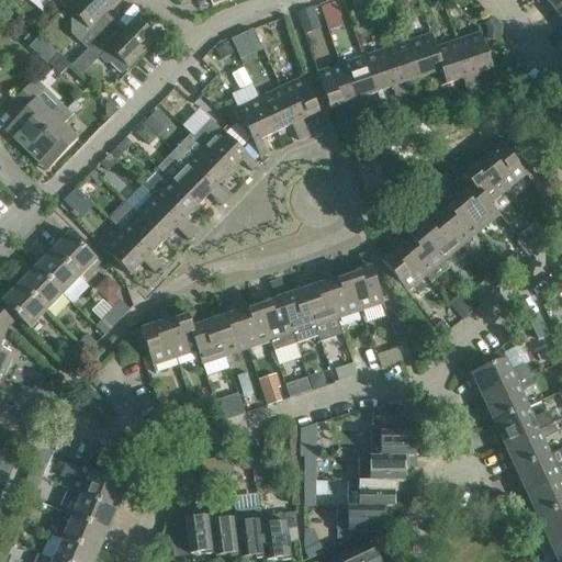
[(55,0),(64,10),(72,0),(55,0)]
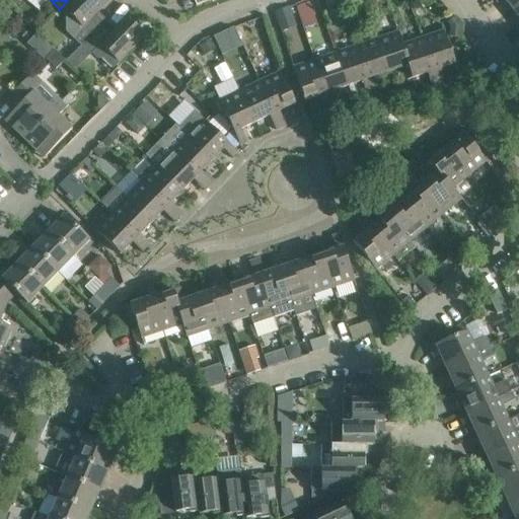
[(66,11),(66,31),(72,36),(81,46),(101,24),(93,16),(97,12),(107,1),(106,0),(72,0),(64,9),(66,11)]
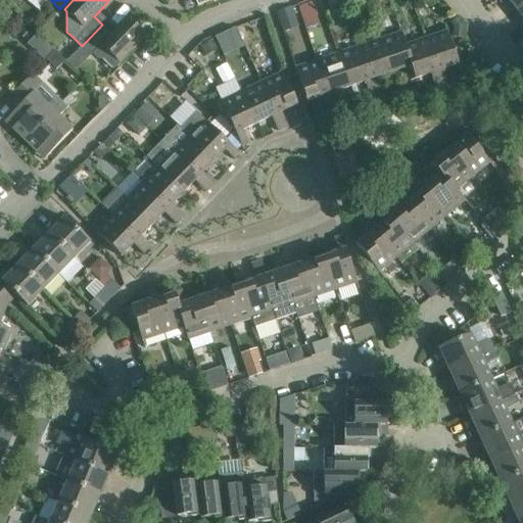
[(522,0),(508,0),(516,10),(522,4),(522,0)]
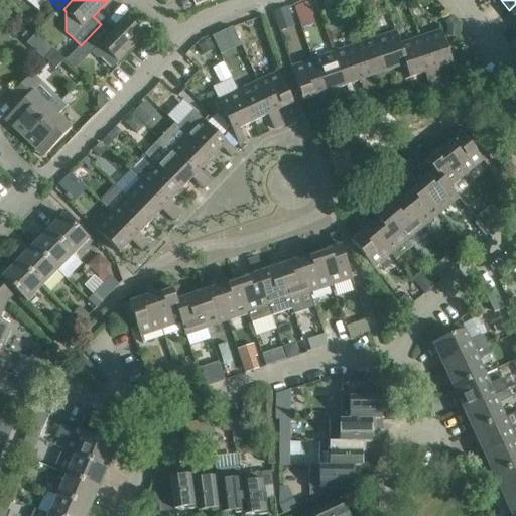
[(297,6),(304,27),(313,24),(306,3),(297,6)]
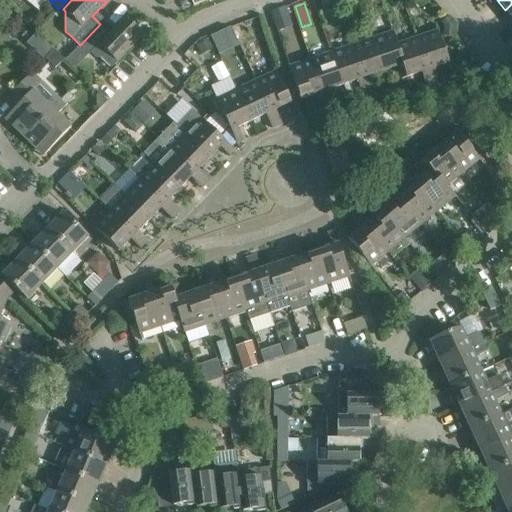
[(80,45),(89,53),(91,52),(96,57),(101,57),(112,67),(113,66),(112,65),(142,35),(123,17),(109,32),(100,24),(80,45)]
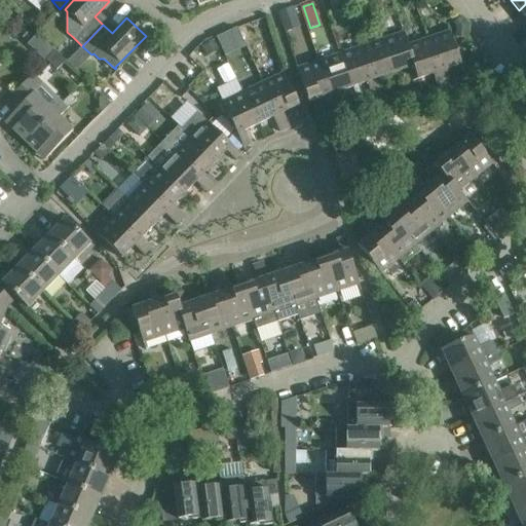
[(235,29),(228,32),(237,50),(245,46),(235,29)]
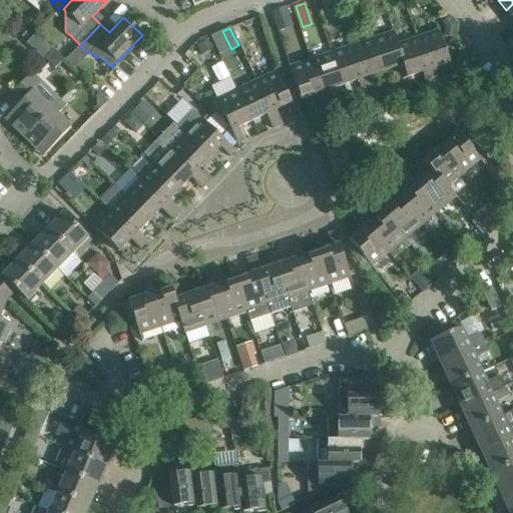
[(433,83),(439,81),(435,68),(449,63),(439,30),(418,37),(433,83)]
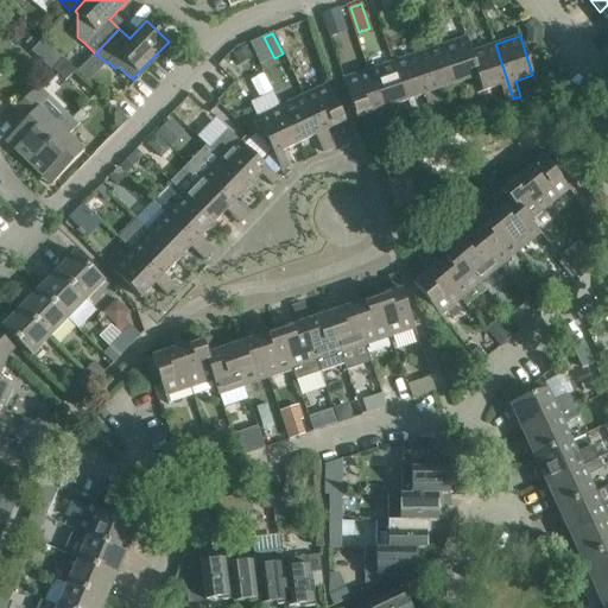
[(467,37),(466,38),(483,92),(500,86),(506,101),(513,99),(495,44),(472,52),(467,37)]
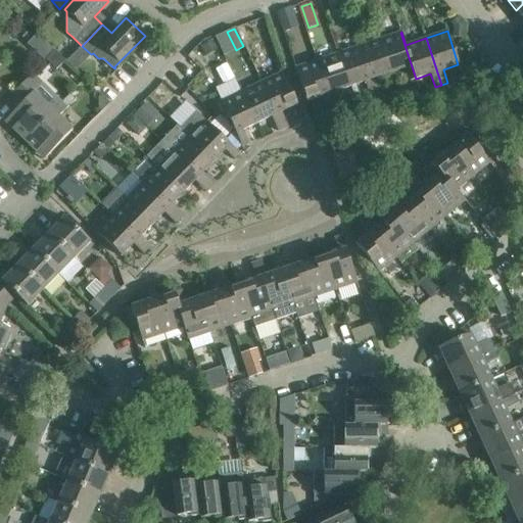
[(400,33),(379,40),(390,73),(405,68),(409,81),(416,79),(400,33)]
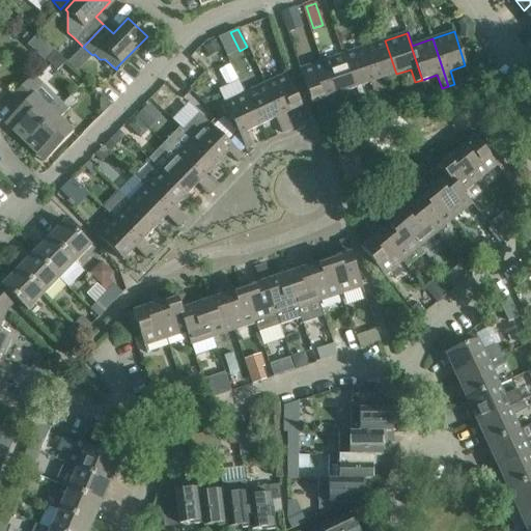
[(396,74),(385,40),(364,48),(381,96),(386,94),(381,80),(396,74)]
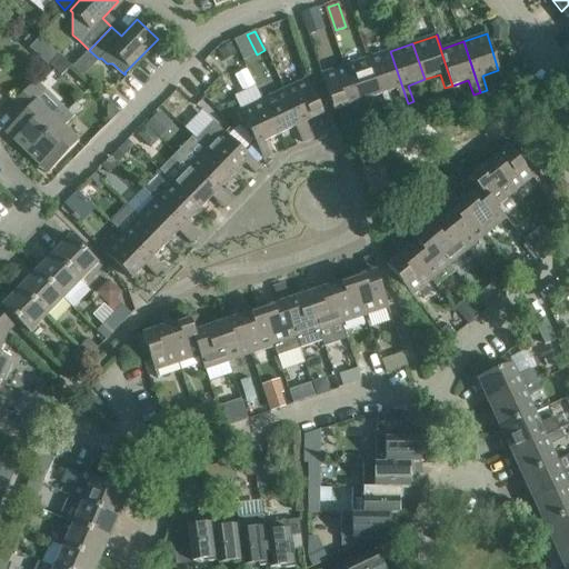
[(408,103),(390,51),(368,59),(379,95),(397,89),(402,106),(408,103)]
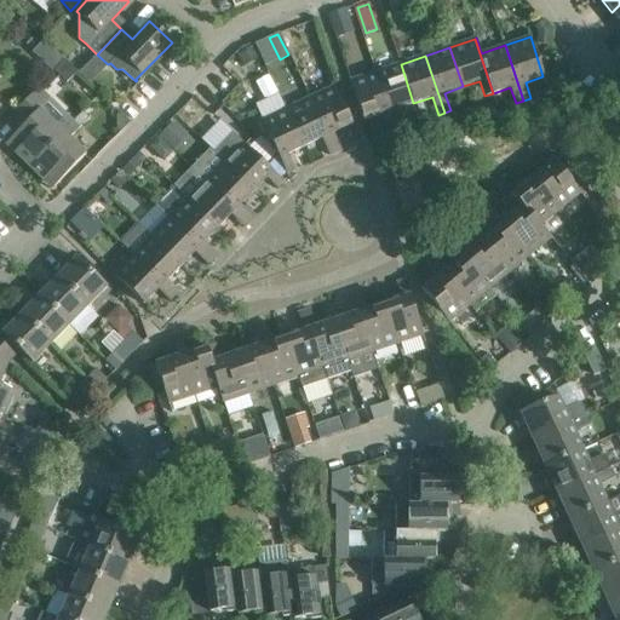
[(67,84),(78,73),(65,61),(55,72),(67,84)]
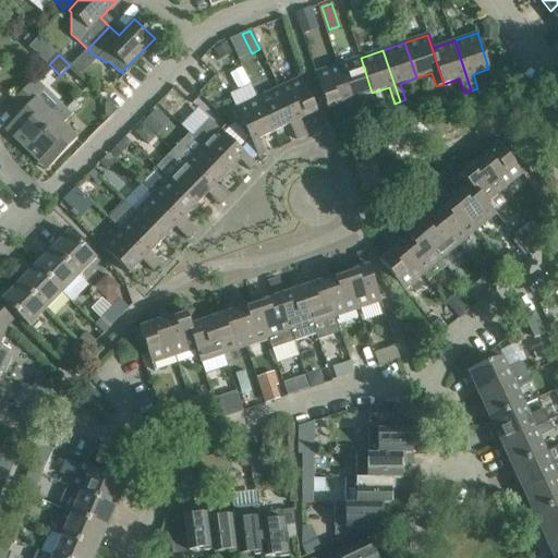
[(372,93),(361,58),(338,65),(355,117),(361,114),(355,99),(372,93)]
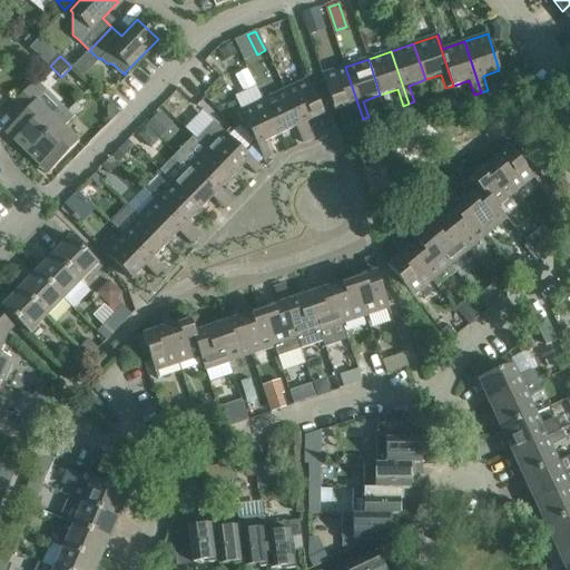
[(363,119),(345,67),(322,75),(334,110),(352,105),(357,120),(363,119)]
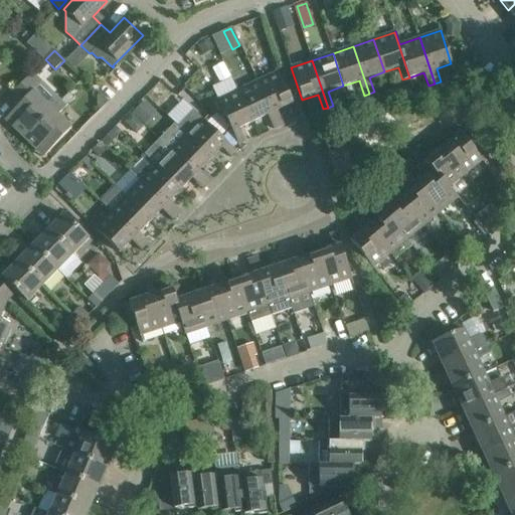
[(256,81),(279,127),(284,125),(277,111),(292,103),(277,71),(256,81)]
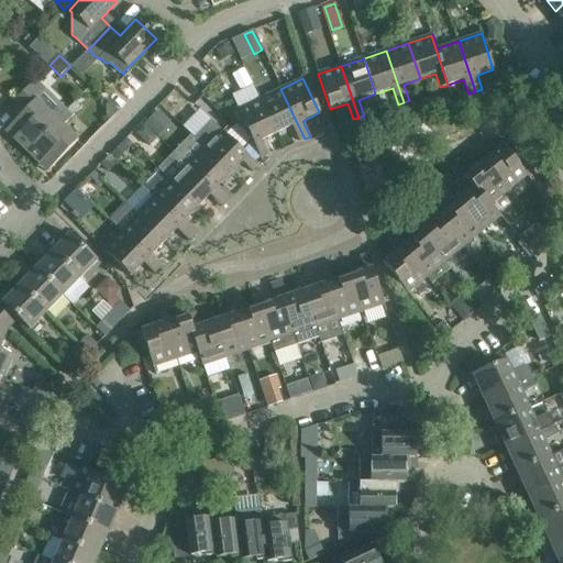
[(29,86),(13,101),(23,111),(7,129),(15,136),(13,139),(25,151),(66,110),(59,105),(51,113),(36,100),(45,90),(34,79),(29,86)]
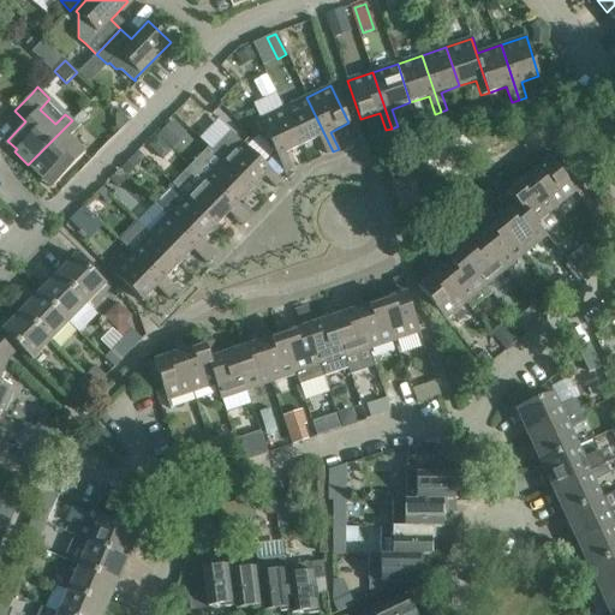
[(306,97),(284,108),(302,145),(318,137),(327,154),(333,151),(306,97)]
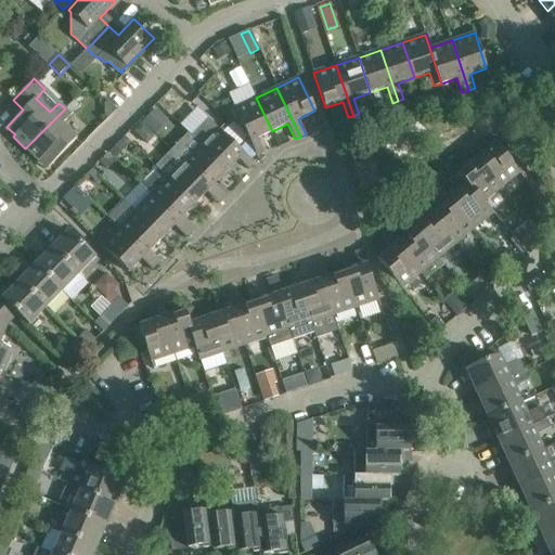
[(272,131),(256,98),(234,108),(256,155),(263,152),(257,139),(272,131)]
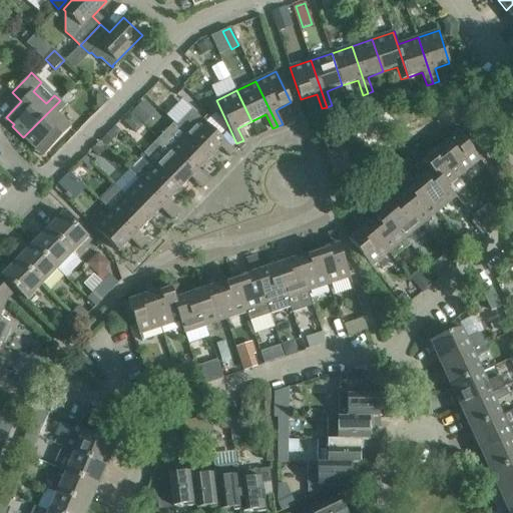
[(60,100),(23,137),(35,149),(37,147),(45,154),(70,127),(57,114),(65,106),(60,100)]
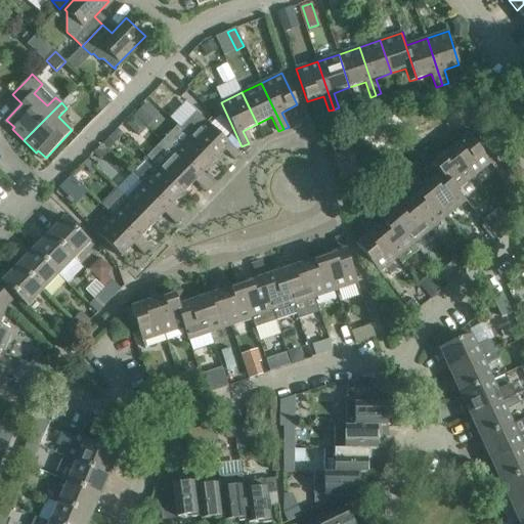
[(145,129),(131,116),(123,125),(136,138),(145,129)]
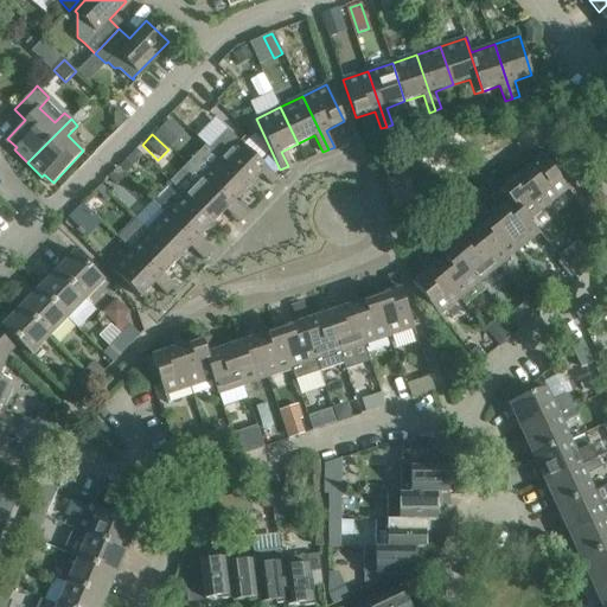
[(218,159),(248,187),(261,174),(272,185),(278,179),(237,139),(218,159)]
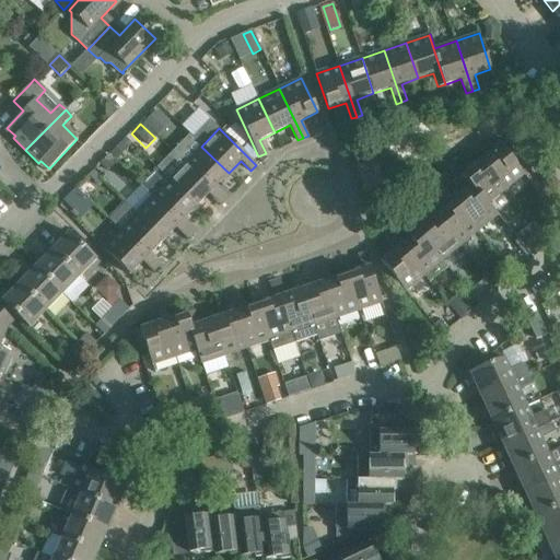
[(505,140),(480,161),(504,189),(524,173),(509,154),(514,150),(505,140)]
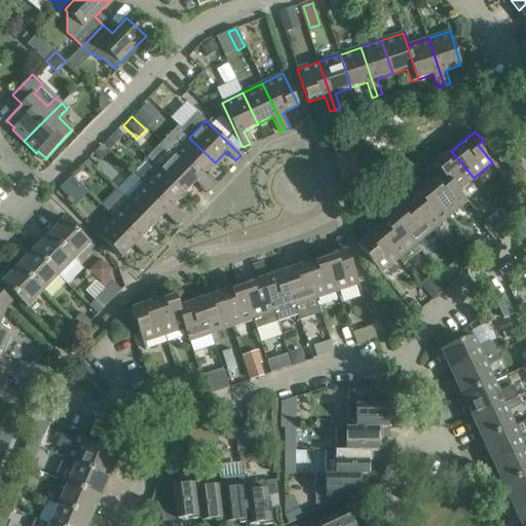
[(189,138),(174,153),(211,189),(215,185),(203,174),(215,162),(189,138)]
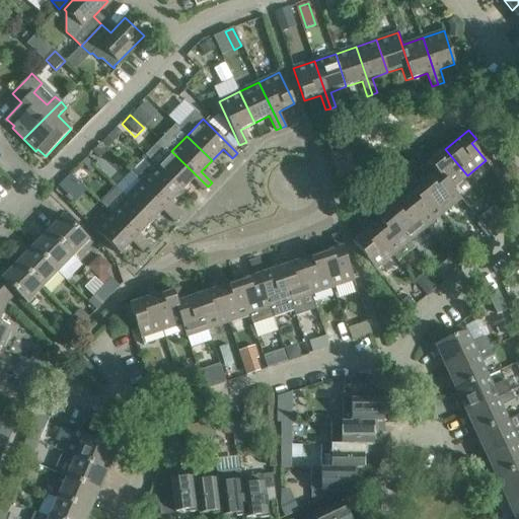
[(90,154),(95,160),(105,150),(99,144),(90,154)]
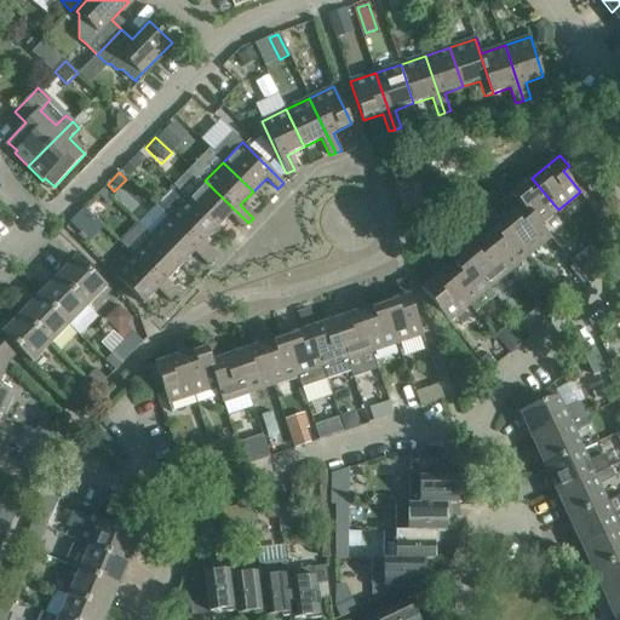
[(540,225),(558,210),(532,178),(517,190),(512,184),(507,188),(549,239),(551,237),(540,225)]
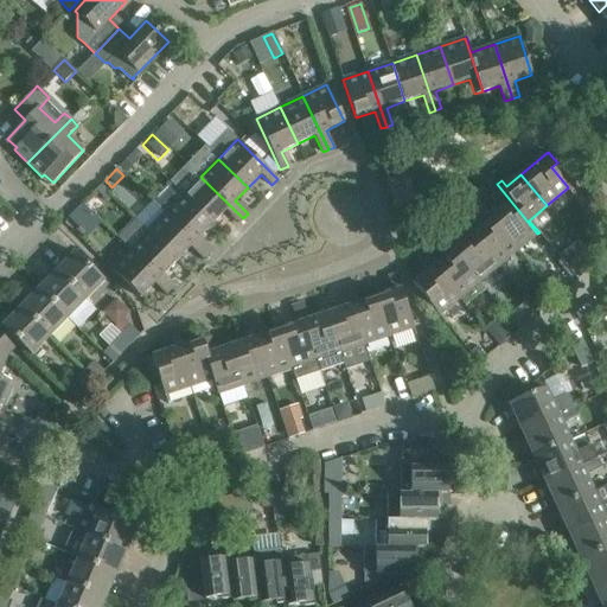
[(227,210),(238,223),(243,218),(200,177),(183,195),(212,224),(227,210)]
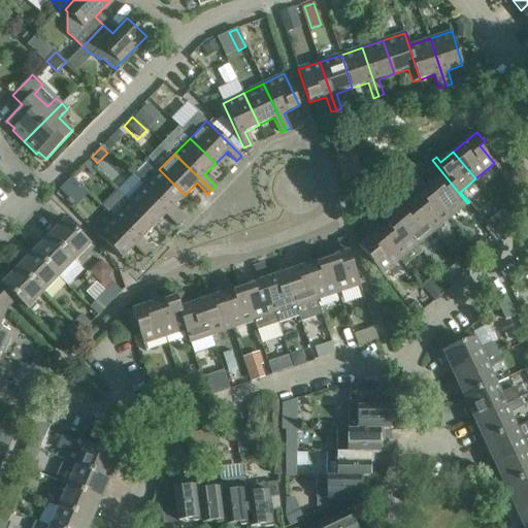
[(439,180),(428,190),(451,218),(467,203),(432,160),(426,164),(439,180)]
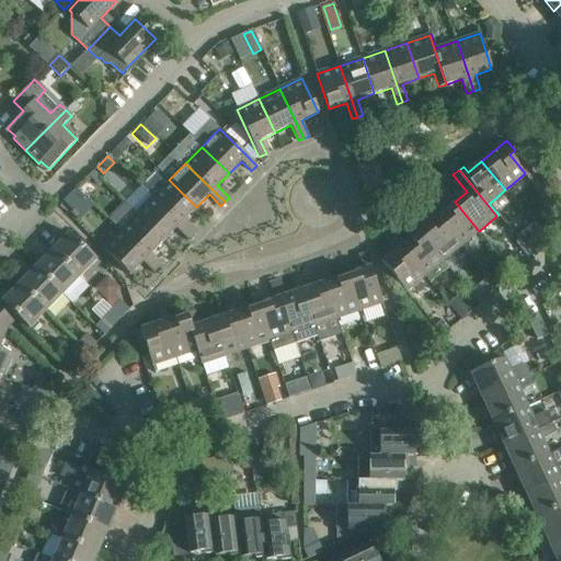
[(552,175),(542,183),(550,193),(560,185),(552,175)]
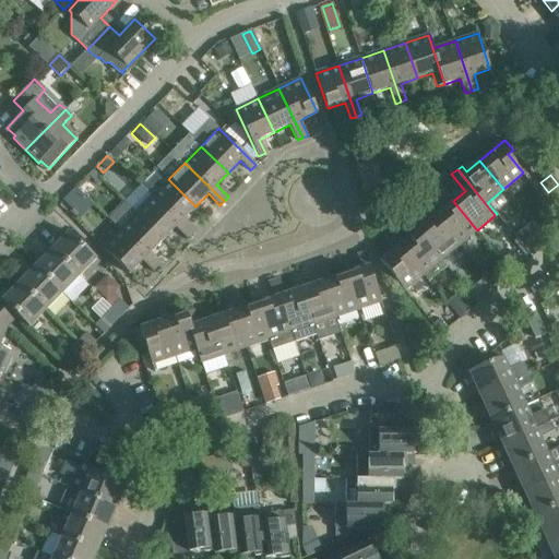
[(168,179),(152,197),(191,235),(195,230),(183,218),(195,206),(168,179)]
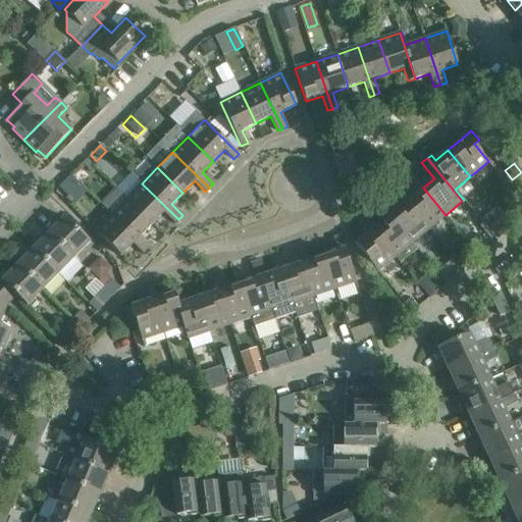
[(70,175),(59,188),(67,196),(80,184),(70,175)]
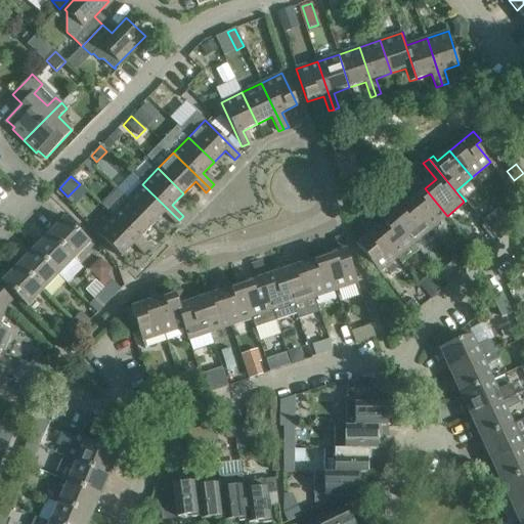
[(164,213),(175,224),(179,220),(142,184),(127,200),(153,225),(164,213)]
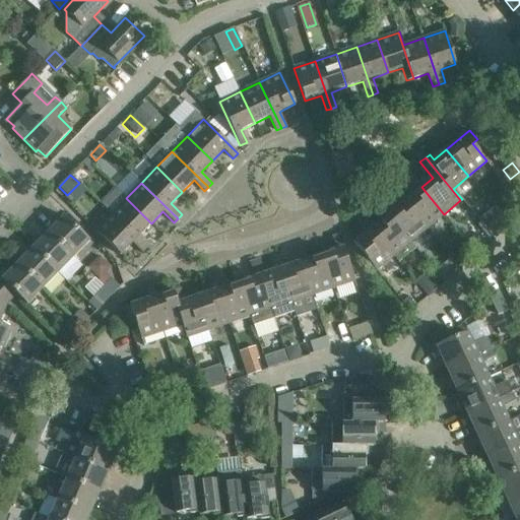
[(399,185),(395,189),(427,229),(444,214),(421,187),(409,197),(399,185)]
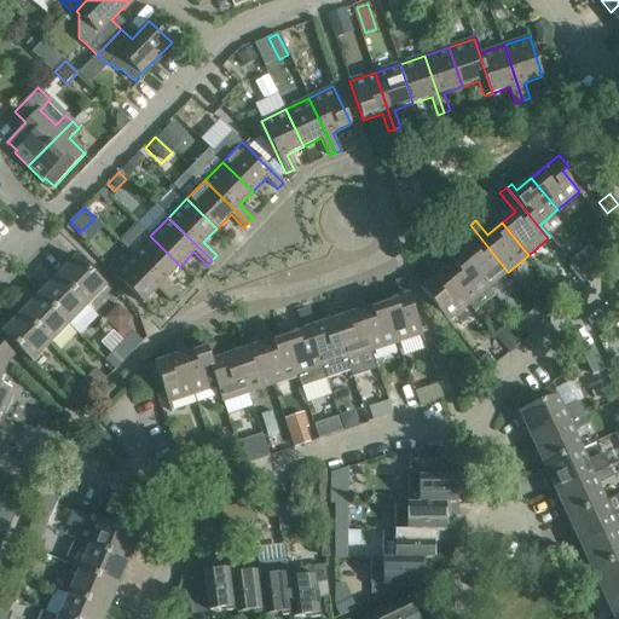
[(476,243),(462,255),(489,288),(508,272),(470,225),(464,229),(476,243)]
